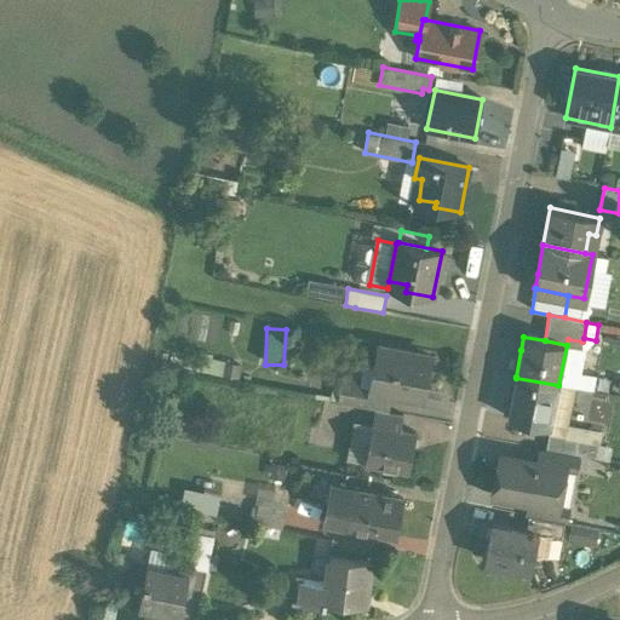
[(430,357),(379,348),(372,389),(372,390),(389,394),(389,395),(423,401),(430,357)]
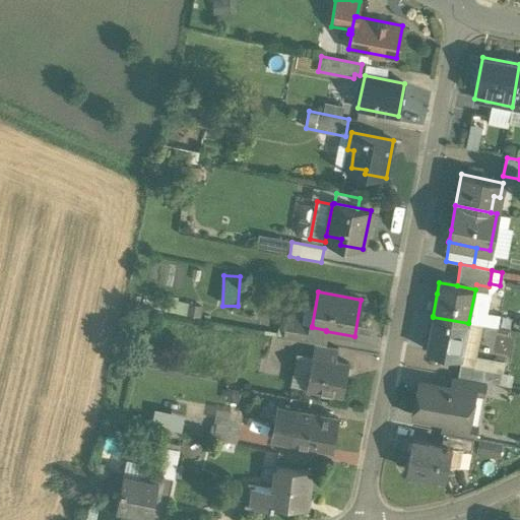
[(468,323),(433,317),(426,351),(461,359),(468,323)]
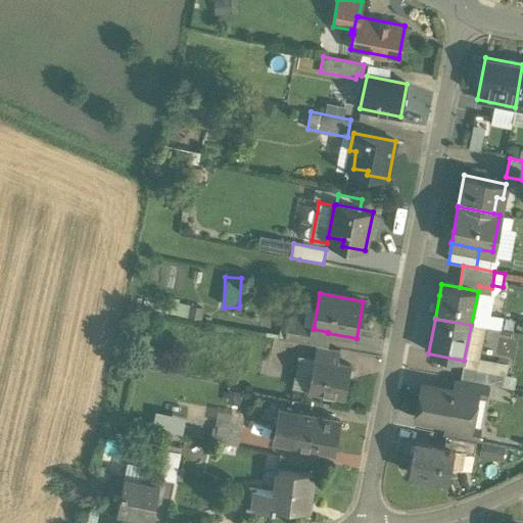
[(314,328),(291,323),(288,341),(325,348),(328,333),(328,332),(314,329),(314,328)]
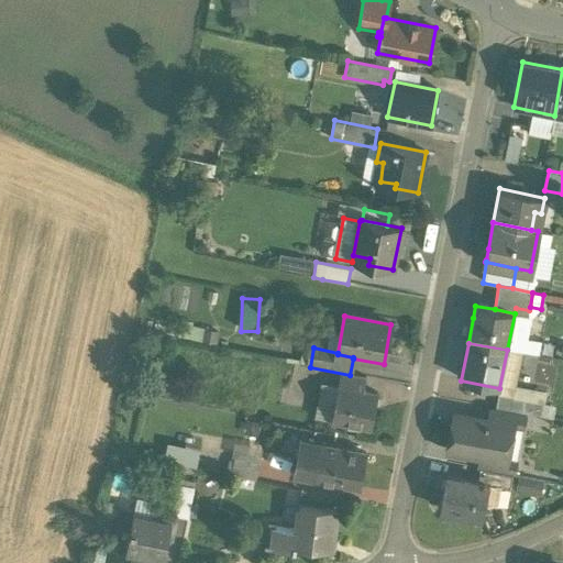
[(377,395),(339,387),(332,421),(371,429),(377,395)]
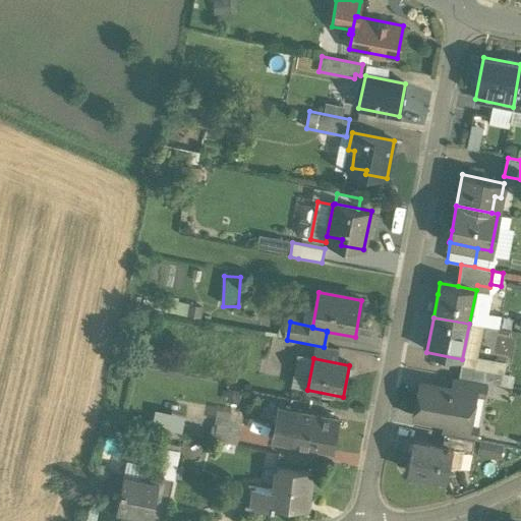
[(485,370),(461,366),(458,380),(482,384),(485,370)]
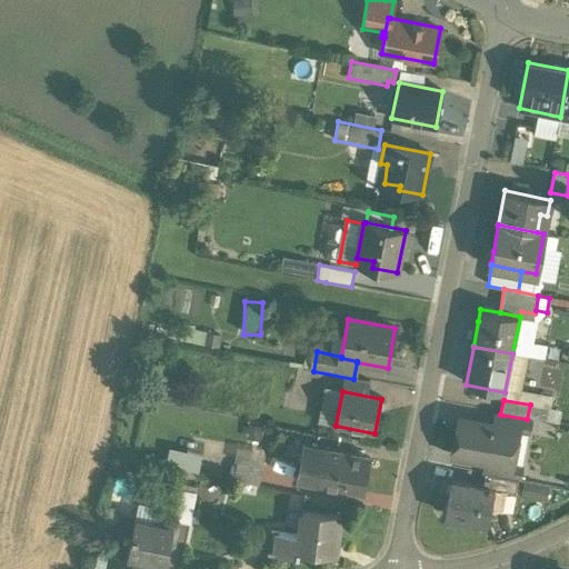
[(549,409),(530,405),(527,419),(530,420),(546,423),(549,409)]
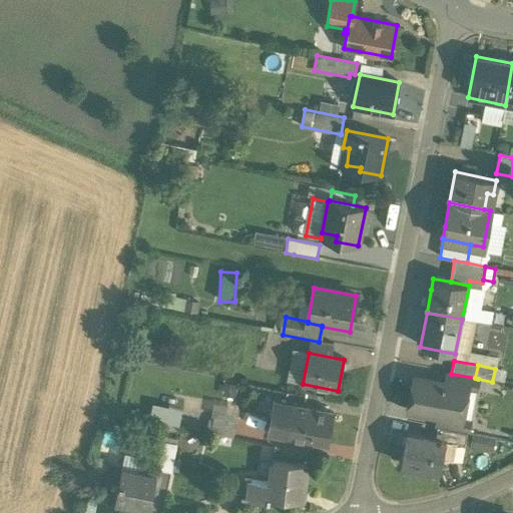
[(451,374),(449,373),(446,386),(462,389),(461,390),(467,392),(475,393),(478,379),(475,378),(451,374)]
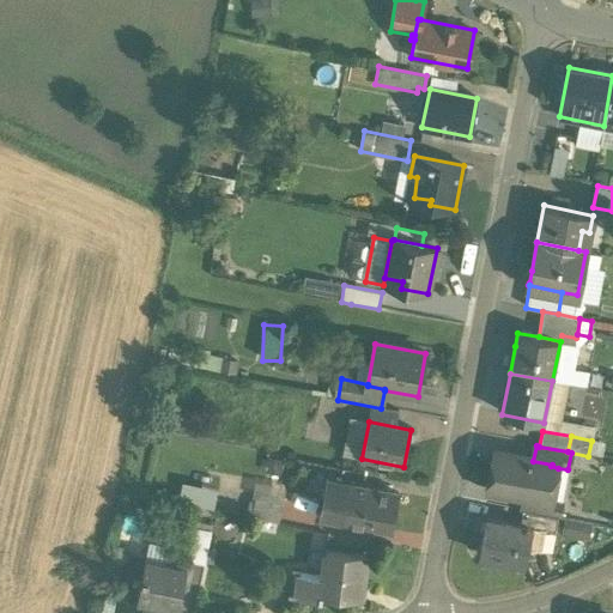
[(533,461),(495,453),(495,455),(497,456),(493,471),(491,469),(487,491),(526,498),(526,497),(545,501),(545,499),(552,501),(558,468),(551,466),(552,465),(533,461)]
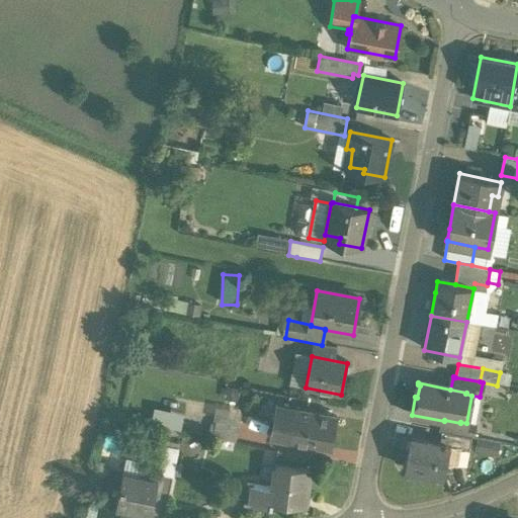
[(295,411),(277,407),(271,439),(278,440),(281,425),(292,427),(295,411)]
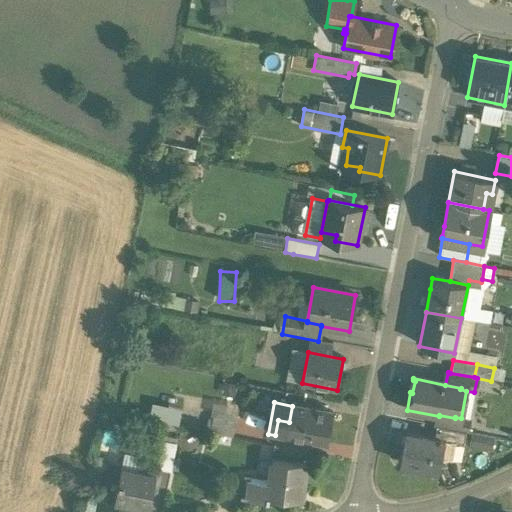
[(333,414),(292,406),(289,422),(286,437),(327,445),(333,414)]
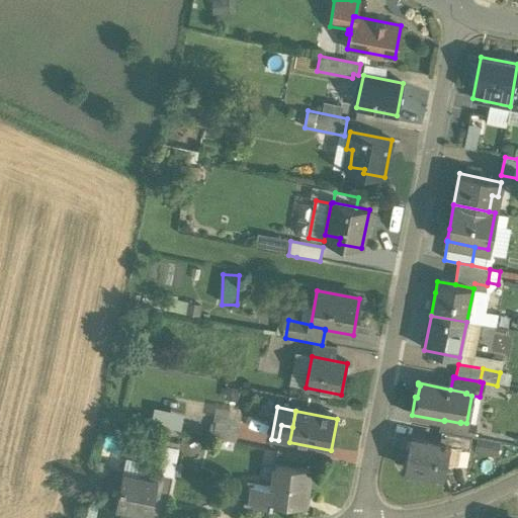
[(466,423),(460,422),(460,423),(444,420),(444,421),(441,433),(471,439),(473,424),(466,423)]
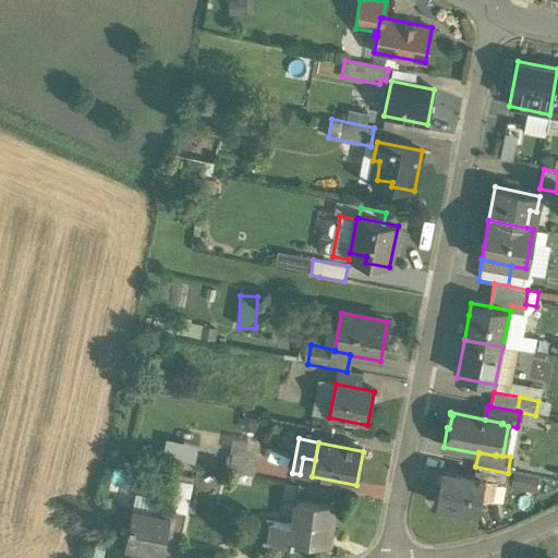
[(257,460),(233,456),(230,472),(253,477),(257,460)]
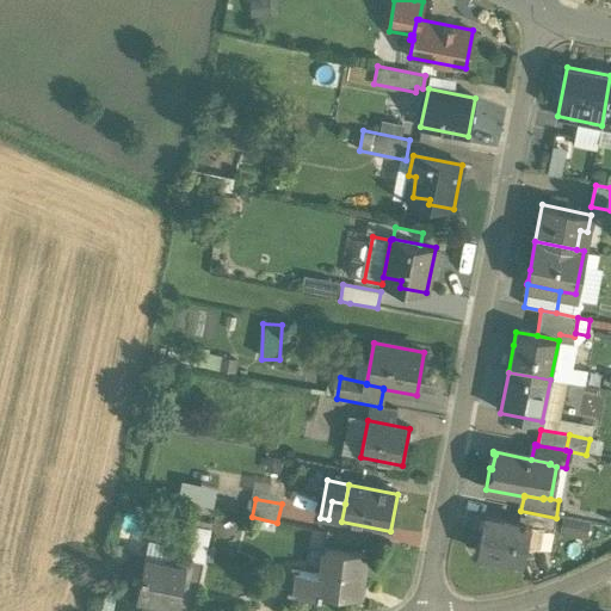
[(345,504),(332,501),(328,519),(341,522),(345,504)]
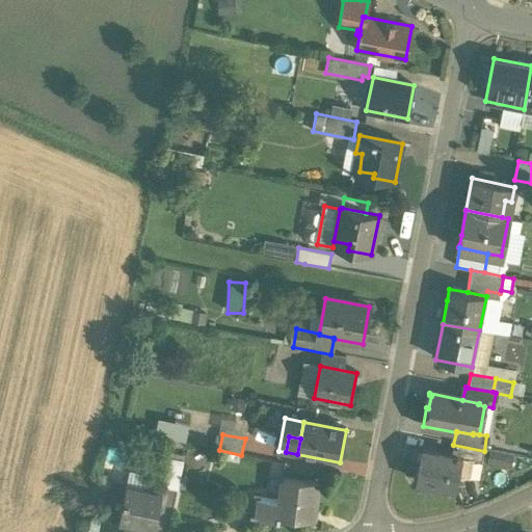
[(484,451),(453,445),(451,457),(462,459),(462,460),(469,461),(481,463),(484,451)]
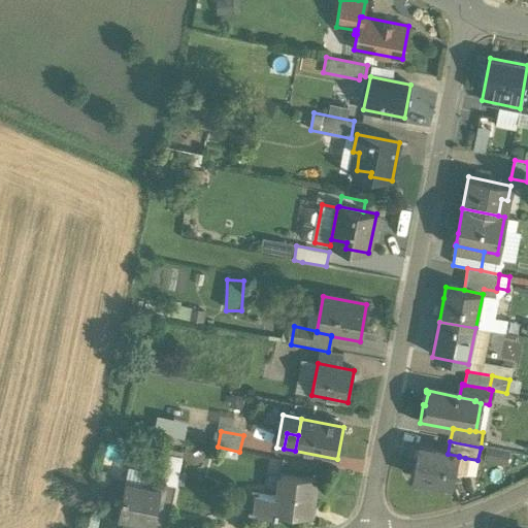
[(448,454),(419,448),(413,480),(453,487),(458,462),(464,463),(465,458),(459,457),(459,456),(448,454)]
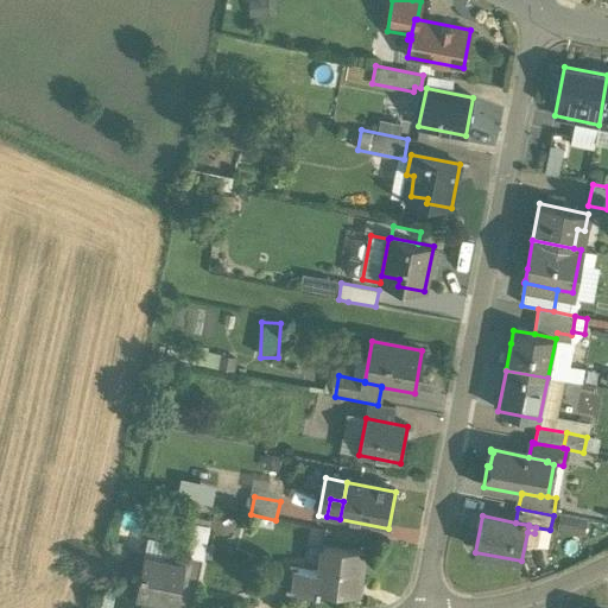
[(209,527),(191,525),(185,557),(203,561),(209,527)]
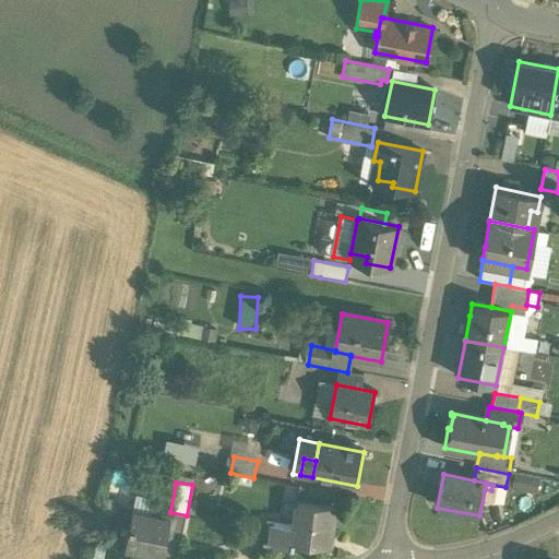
[(335,508),(297,503),(294,526),(292,544),(294,544),(330,548),(335,508)]
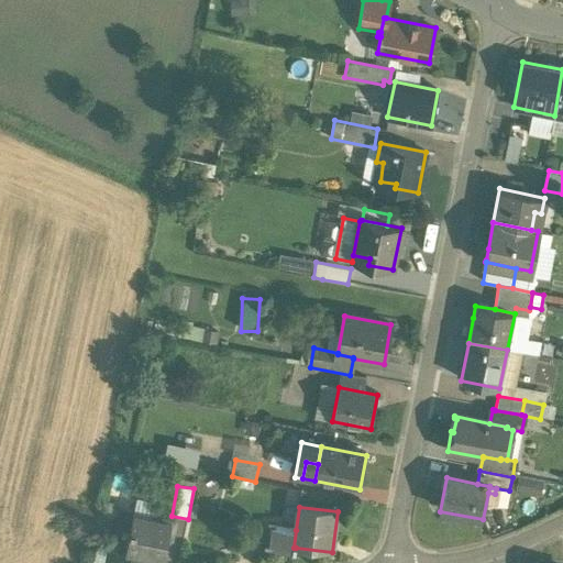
[(172,522),(133,515),(125,551),(164,559),(172,522)]
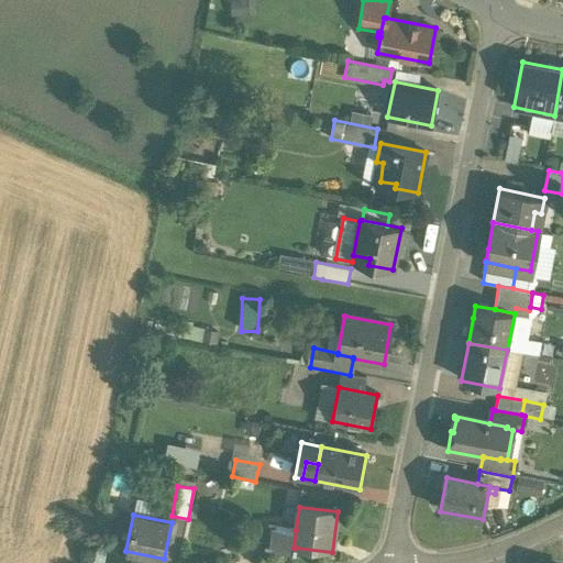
[(296,530),(267,527),(265,548),(295,552),(296,548),(294,548),(296,530)]
